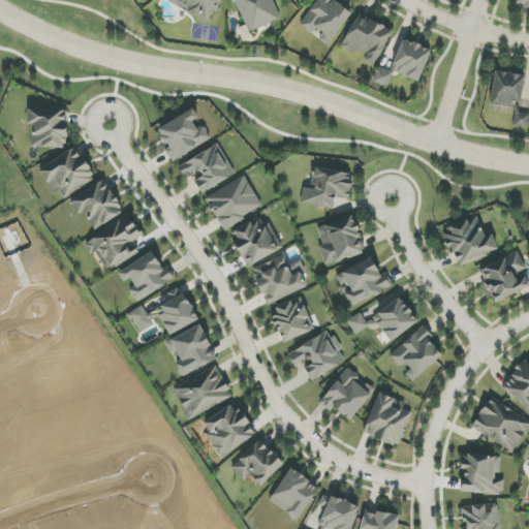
[(208,23),(218,0),(169,0),(168,3),(208,23)]
